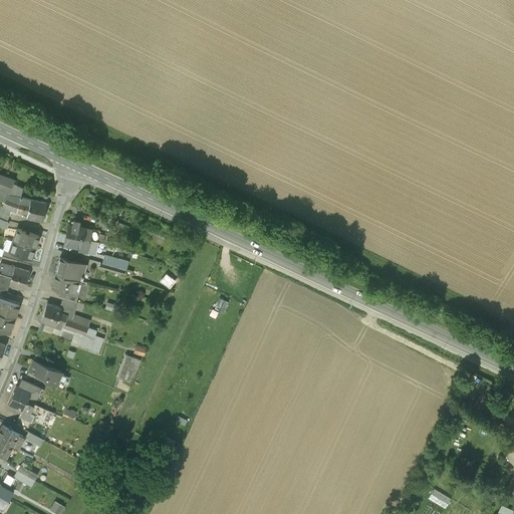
[(12,207),(44,214),(46,204),(20,199),(8,196),(13,185),(14,182),(0,176),(0,191),(0,200),(6,204),(12,207)]
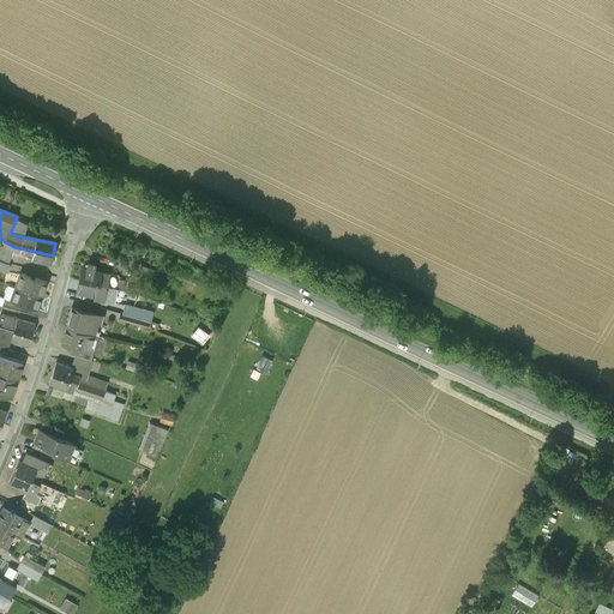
[(10,234),(24,238),(26,226),(16,221),(10,234)]
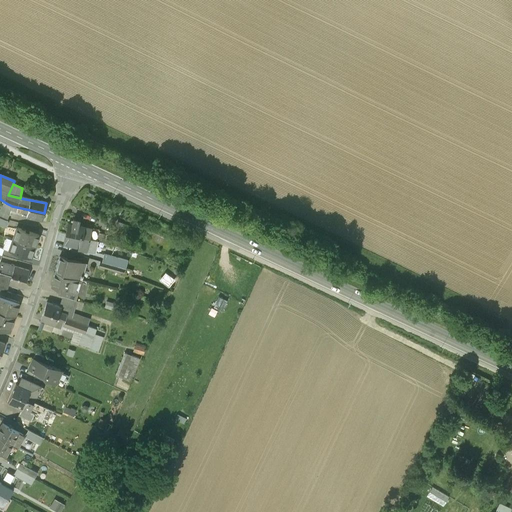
[(27,219),(42,223),(44,213),(12,206),(10,210),(17,213),(28,215),(27,219)]
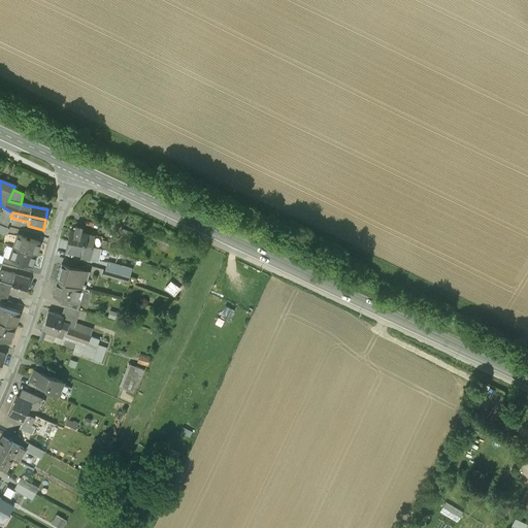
[(70,232),(68,242),(92,248),(94,237),(80,234),(81,229),(75,228),(74,233),(70,232)]
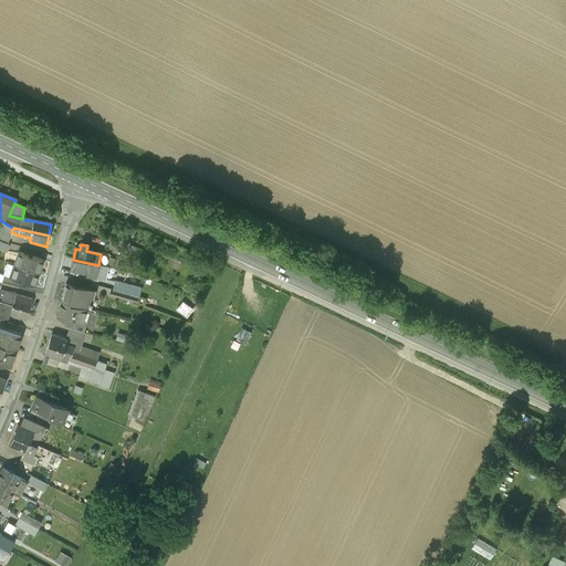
[(14,268),(39,275),(43,262),(19,253),(14,268)]
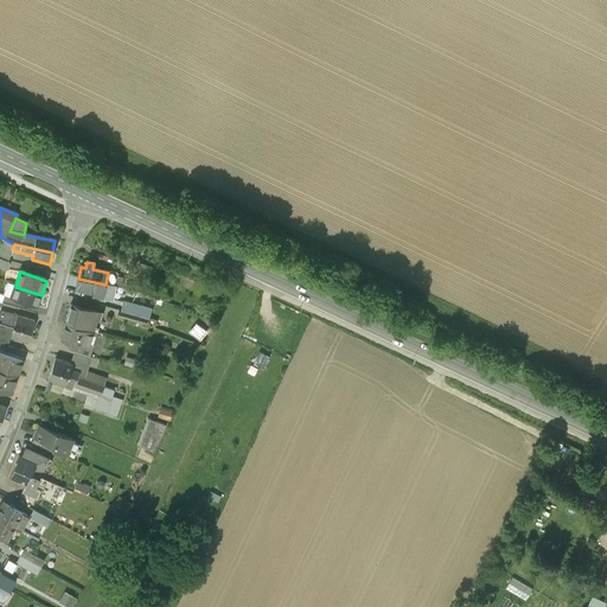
[(106,285),(78,279),(76,291),(94,295),(94,298),(114,301),(116,288),(106,286),(106,285)]
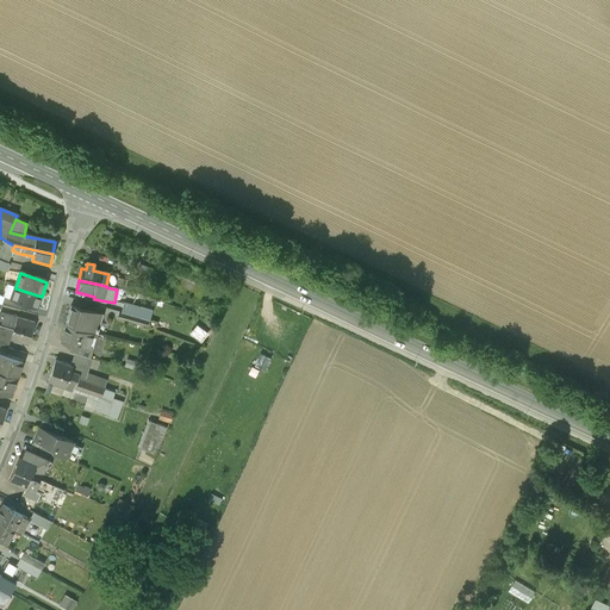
[(26,306),(37,310),(42,297),(16,288),(14,293),(13,293),(10,302),(26,306)]
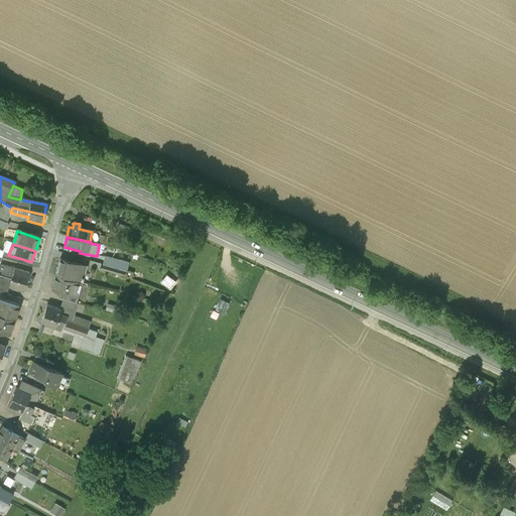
[(86,268),(59,261),(55,277),(81,284),(87,285),(89,280),(83,279),(86,268)]
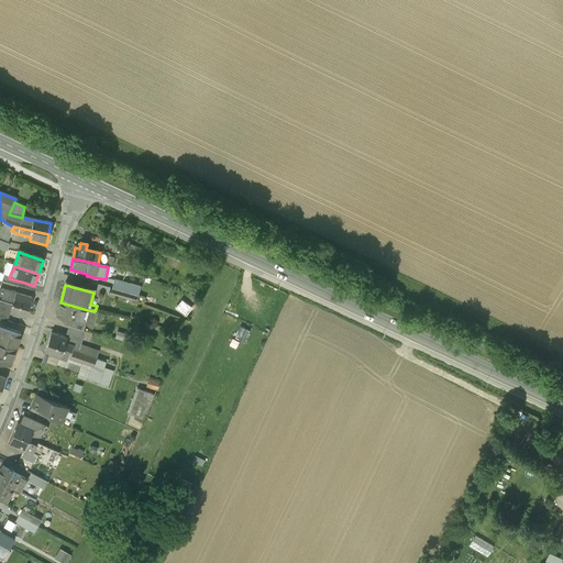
[(0,300),(30,309),(32,299),(0,290),(0,289),(0,300)]
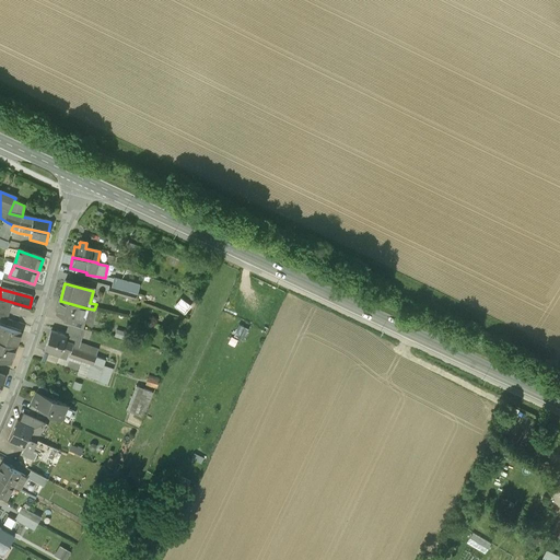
[(109,288),(107,294),(136,302),(137,295),(109,288)]
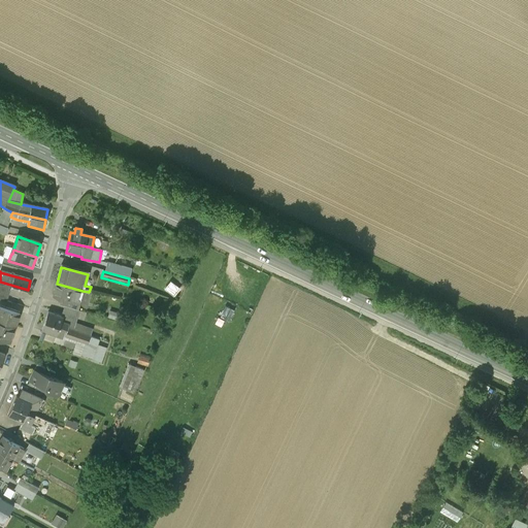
[(9,296),(25,300),(28,290),(0,282),(0,289),(10,292),(9,296)]
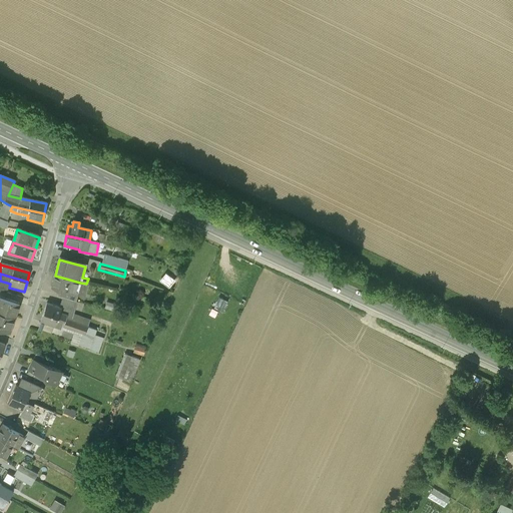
[(165,274),(159,282),(169,289),(175,281),(165,274)]
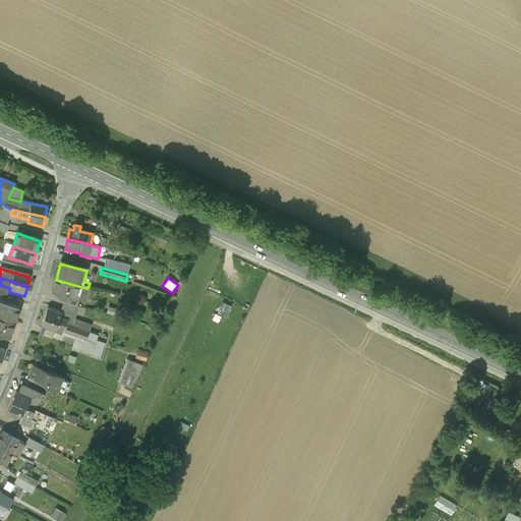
[(81,287),(56,280),(53,293),(61,296),(77,300),(81,287)]
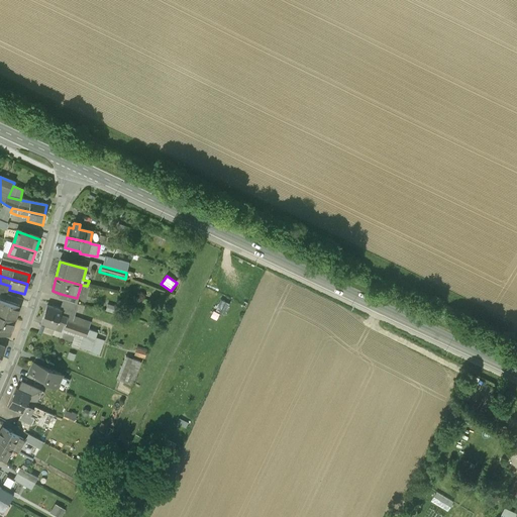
[(75,304),(77,298),(61,294),(60,300),(66,302),(75,304)]
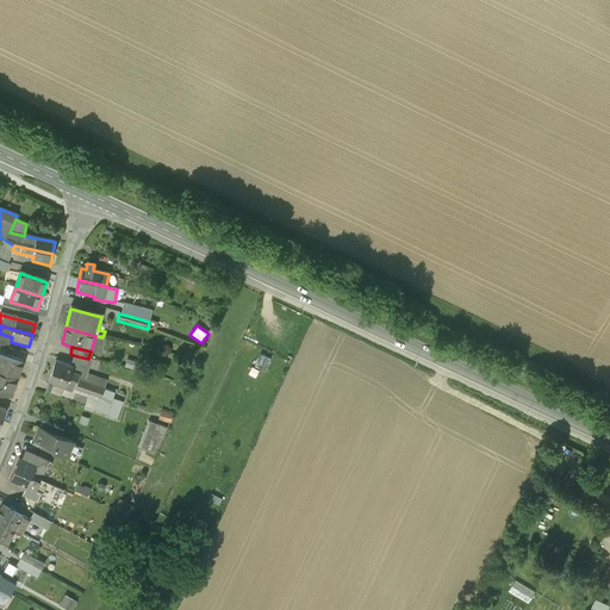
[(0,372),(17,379),(18,379),(24,362),(0,354),(0,372)]
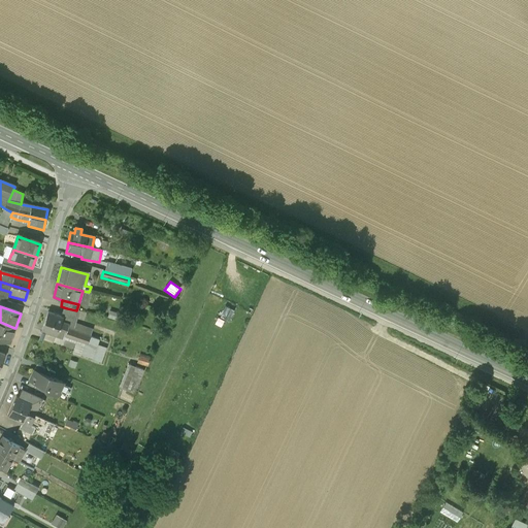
[(67,308),(64,320),(63,324),(70,326),(72,321),(76,322),(79,311),(76,310),(67,308)]
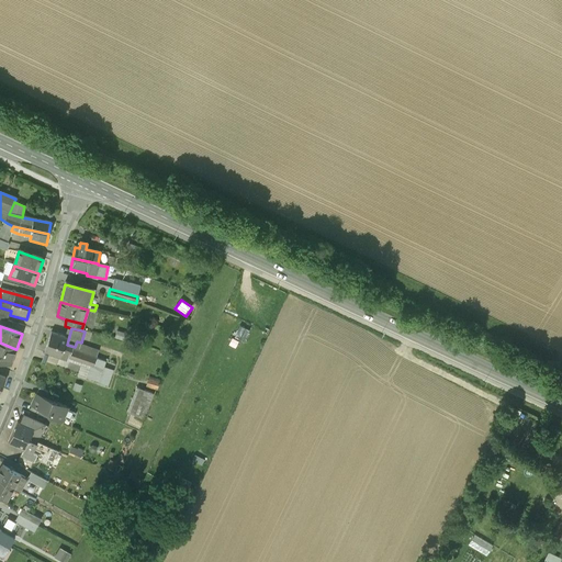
[(68,340),(53,335),(49,344),(72,352),(74,351),(75,347),(67,345),(68,340)]
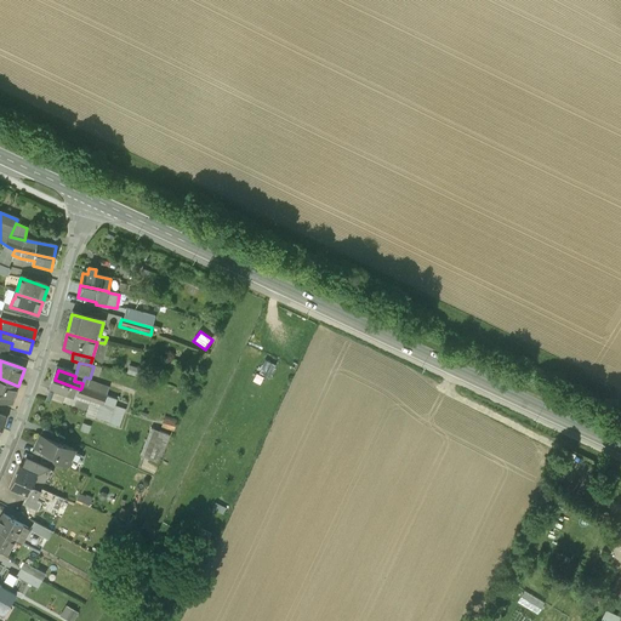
[(0,399),(11,404),(17,386),(0,379),(0,399)]
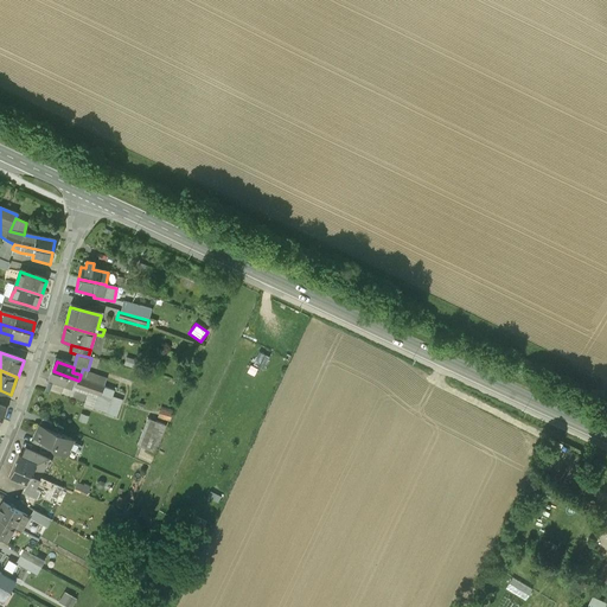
[(78,381),(53,371),(49,383),(74,391),(75,389),(98,397),(101,398),(104,388),(80,379),(78,381)]
